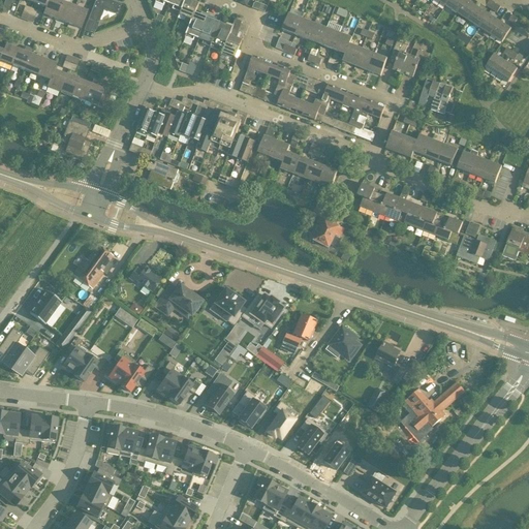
[(7,13),(11,1),(8,0),(5,0),(1,11),(7,13)]
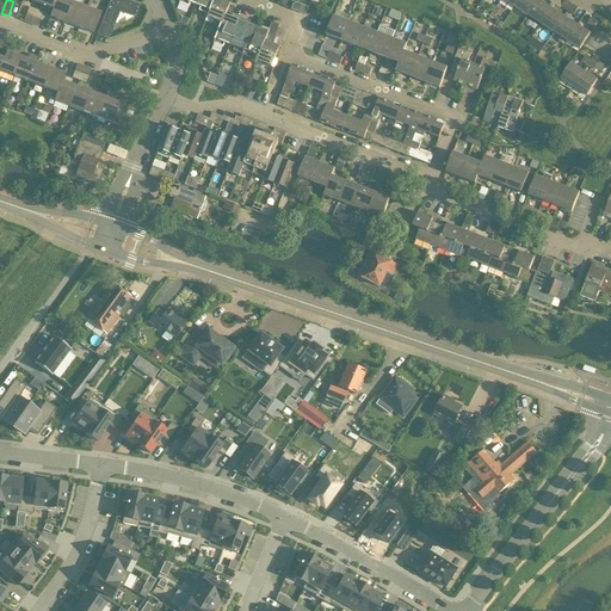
[(65,23),(72,2),(65,0),(56,0),(53,10),(49,17),(65,23)]
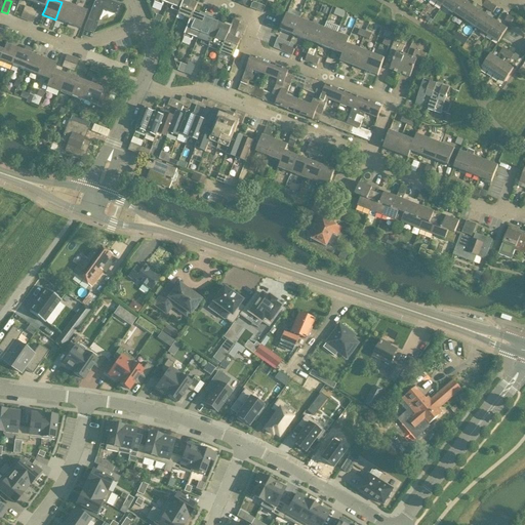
[(94,0),(83,30),(89,32),(93,22),(97,24),(103,9),(116,14),(120,5),(107,0),(94,0)]
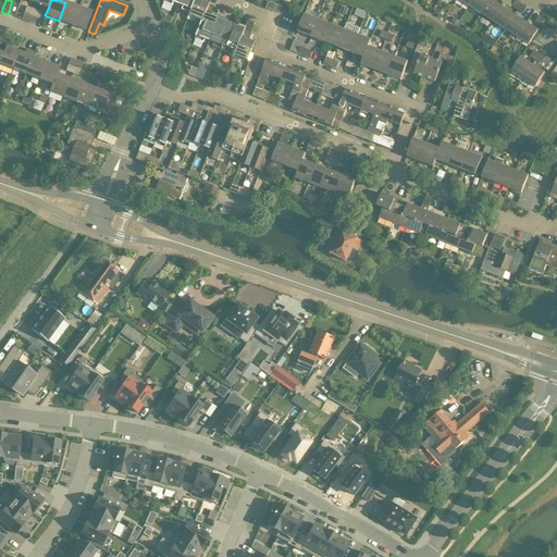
[(182,10),(189,13),(190,13),(195,0),(180,0),(178,4),(183,7),(182,10)]
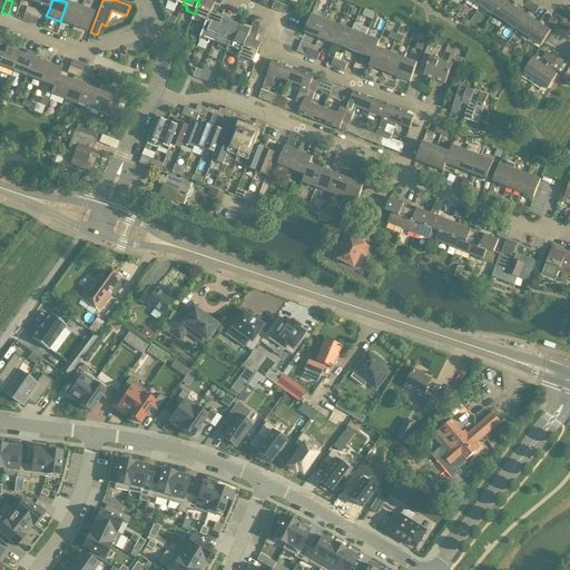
[(199,0),(195,13),(194,13),(193,17),(206,21),(207,22),(209,13),(210,13),(215,2),(208,0),(207,0),(199,0)]
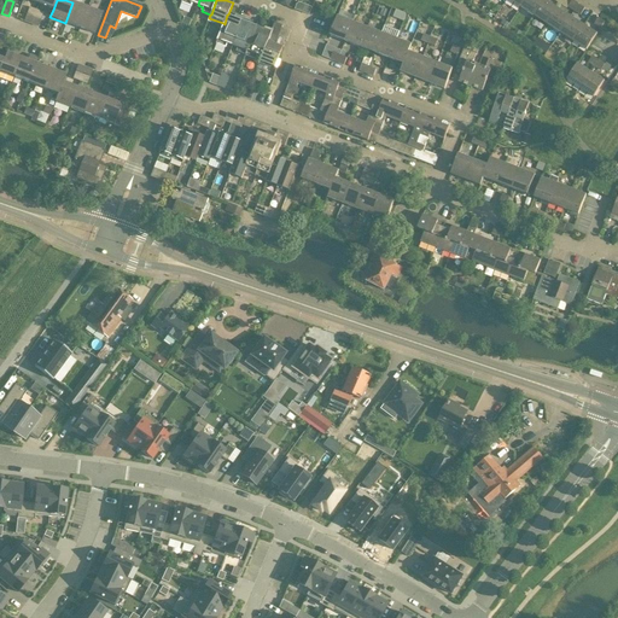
[(543,0),(524,0),(520,7),(534,17),(543,0)]
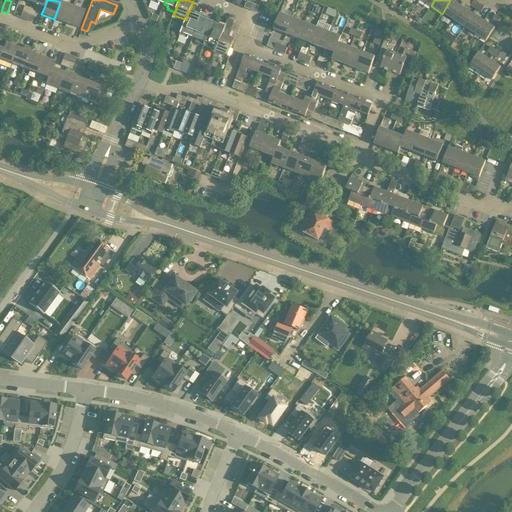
[(452,21),(462,7),(451,0),(450,0),(442,14),(452,21)]
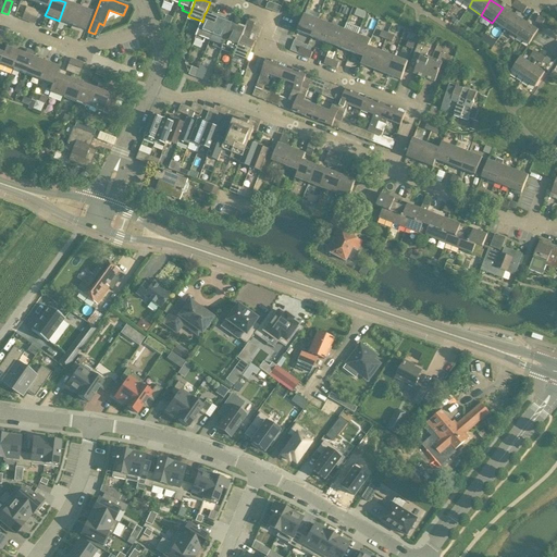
[(270,1),(268,8),(280,12),(283,5),(270,1)]
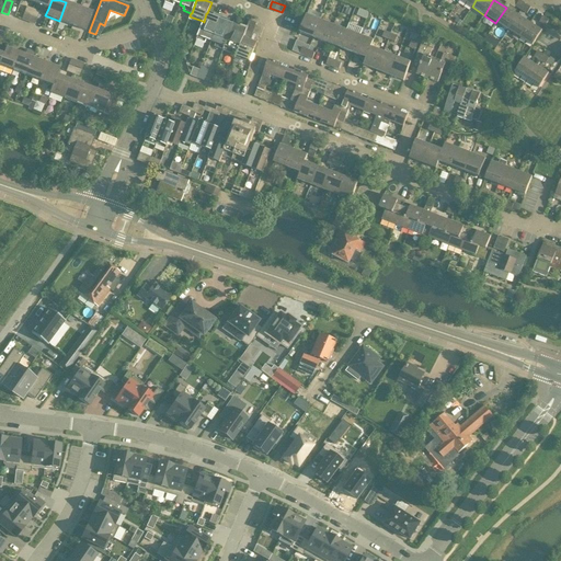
[(521,10),(525,4),(518,1),(515,7),(521,10)]
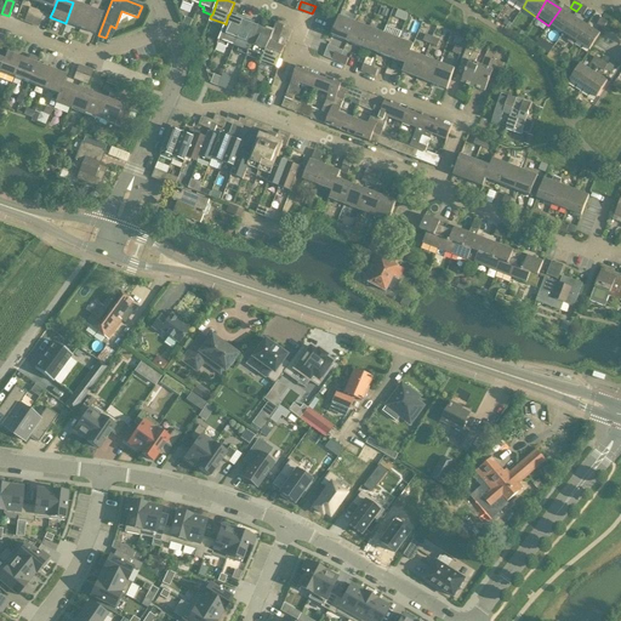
[(87,9),(73,3),(66,23),(80,28),(87,9)]
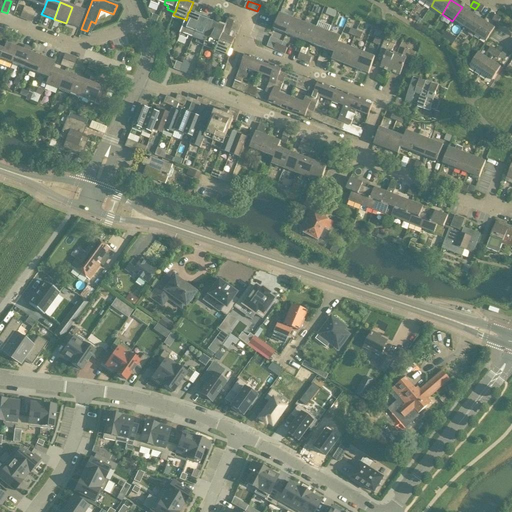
[(484,8),(479,4),(475,9),(481,13),(484,8)]
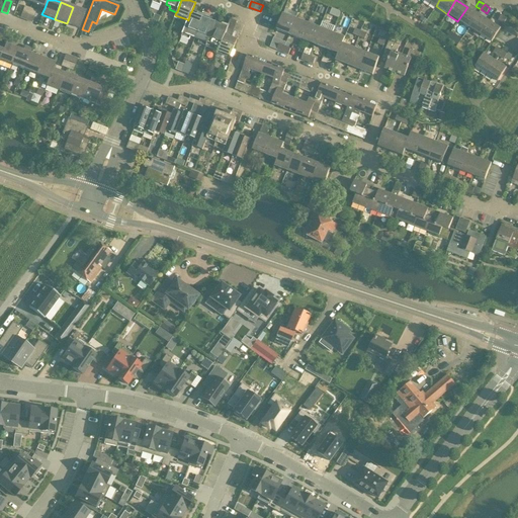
[(25,21),(30,8),(24,6),(19,18),(25,21)]
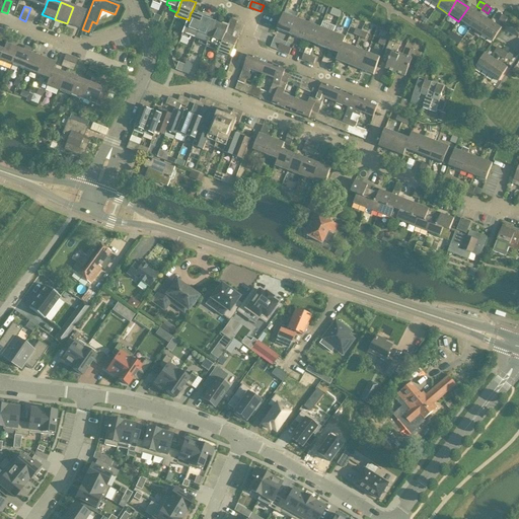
[(86,11),(73,7),(67,23),(79,28),(86,11)]
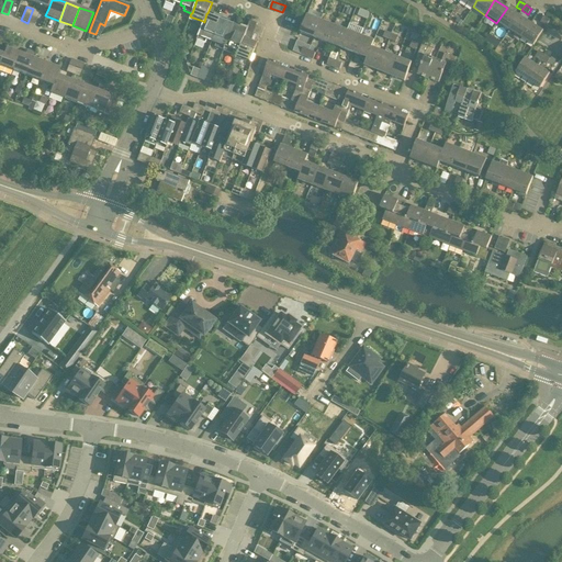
[(518,15),(507,8),(496,23),(508,31),(518,15)]
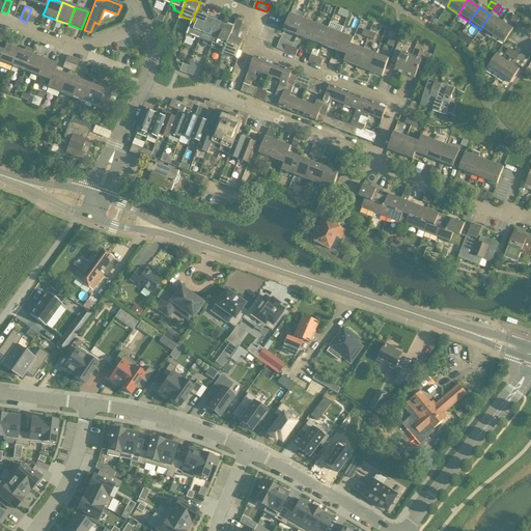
[(37,11),(31,8),(26,22),(32,24),(37,11)]
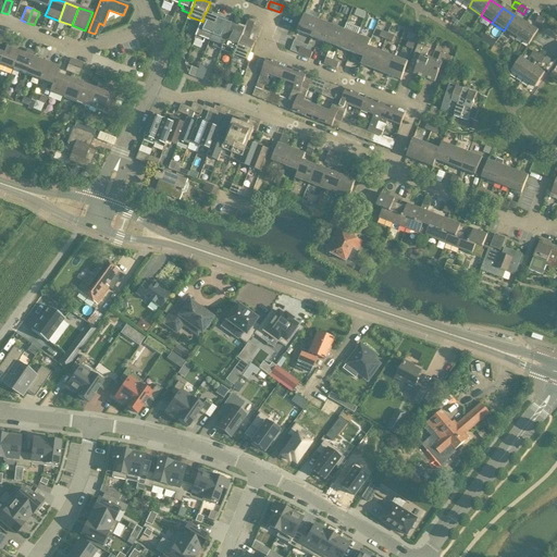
[(206,39),(210,41),(218,21),(215,26),(209,23),(212,16),(206,13),(205,13),(202,22),(201,21),(195,39),(203,42),(206,39)]
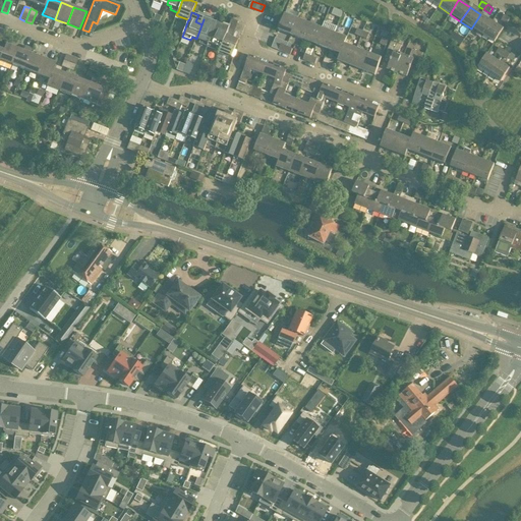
[(291,36),(297,18),(285,13),(278,31),(291,36)]
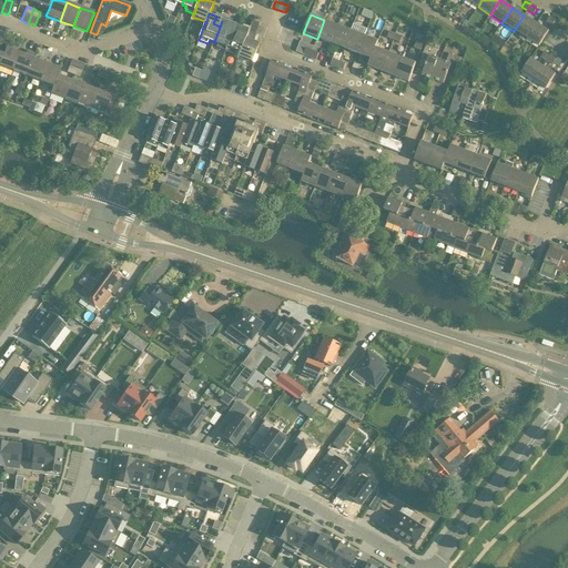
[(526,39),(536,23),(524,16),(514,31),(526,39)]
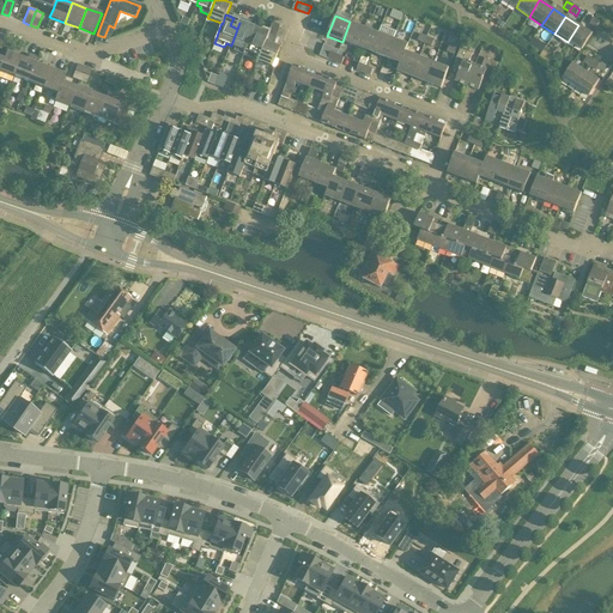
[(595,29),(598,25),(600,22),(593,18),(589,24),(595,29)]
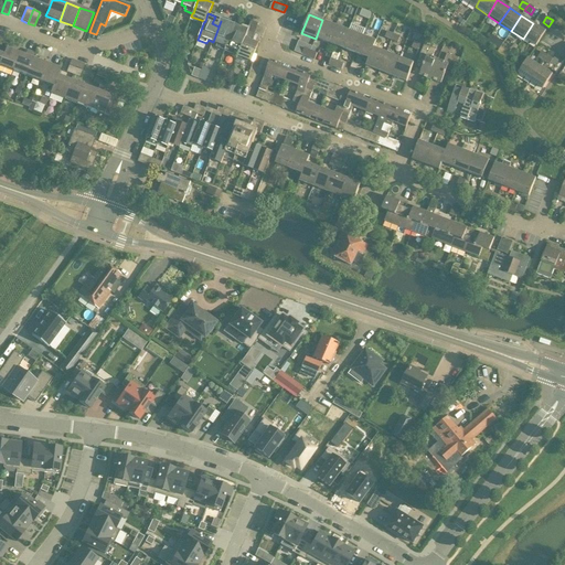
[(336,25),(322,20),(316,39),(329,44),(336,25)]
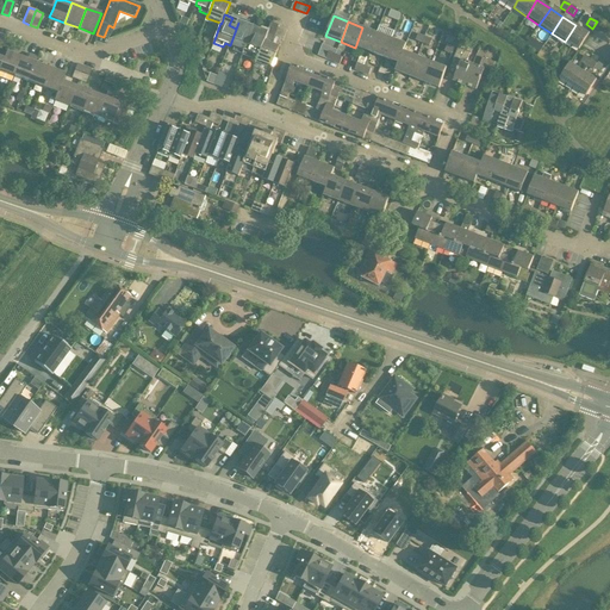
[(242,55),(254,26),(246,23),(246,25),(238,23),(230,45),(235,47),(232,51),(242,55)]
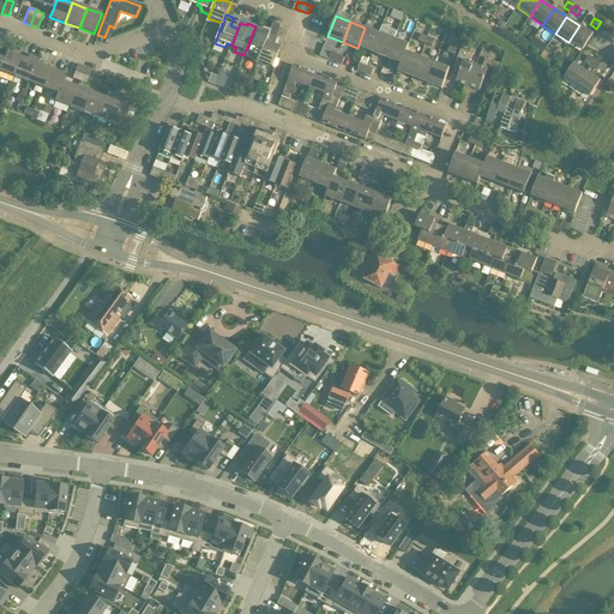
[(271,28),(266,40),(260,56),(258,61),(274,67),(282,46),(274,43),(281,26),(274,23),(271,28)]
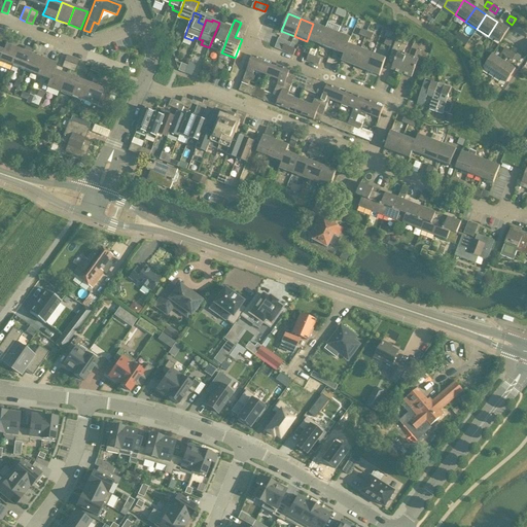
[(510,29),(497,22),(488,36),(500,43),(510,29)]
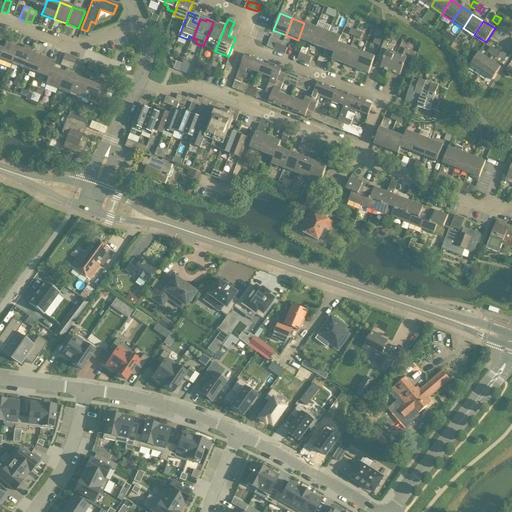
[(219,24),(213,22),(203,46),(211,49),(212,45),(217,47),(222,33),(216,31),(219,24)]
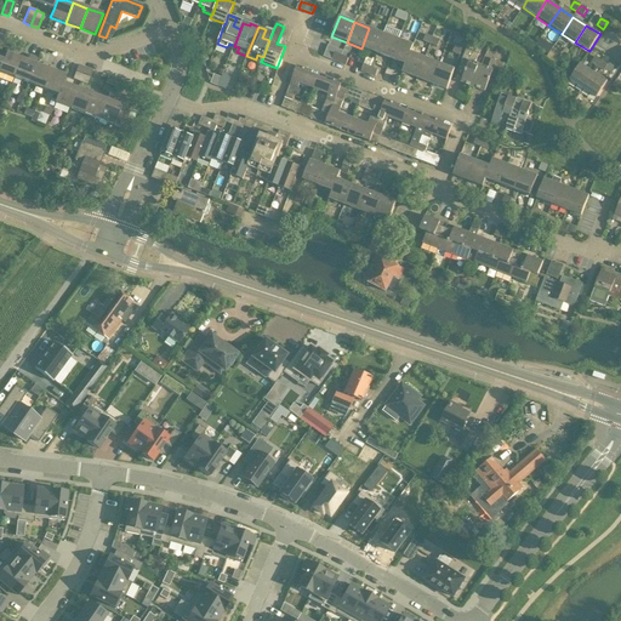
[(383,33),(369,28),(362,49),(376,53),(383,33)]
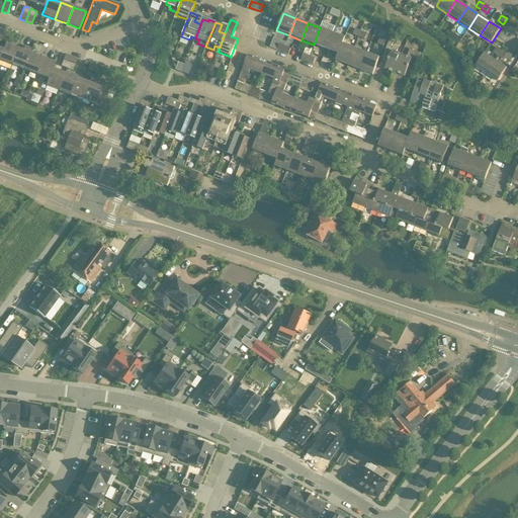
[(314,45),(326,50),(333,32),(320,27),(314,45)]
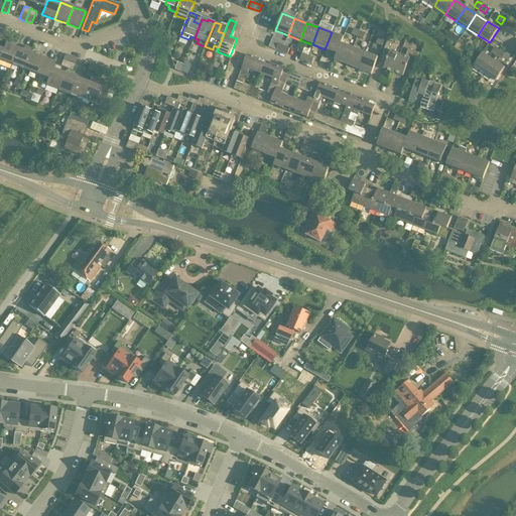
[(341,43),(342,43),(344,37),(332,32),(325,49),(337,54),(341,43)]
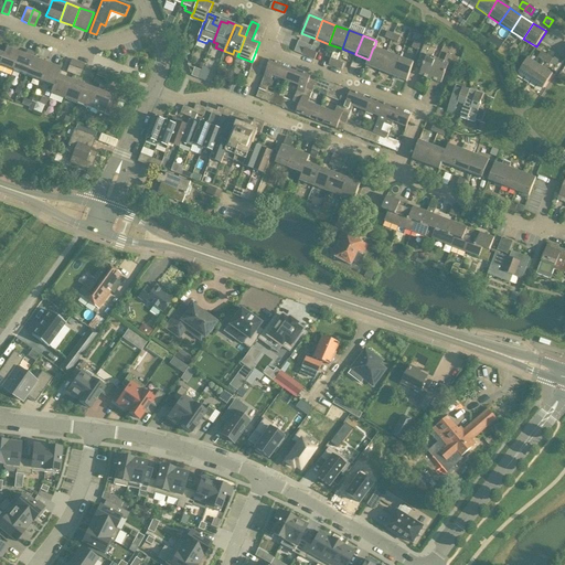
[(301,55),(308,57),(310,51),(312,46),(306,44),(301,55)]
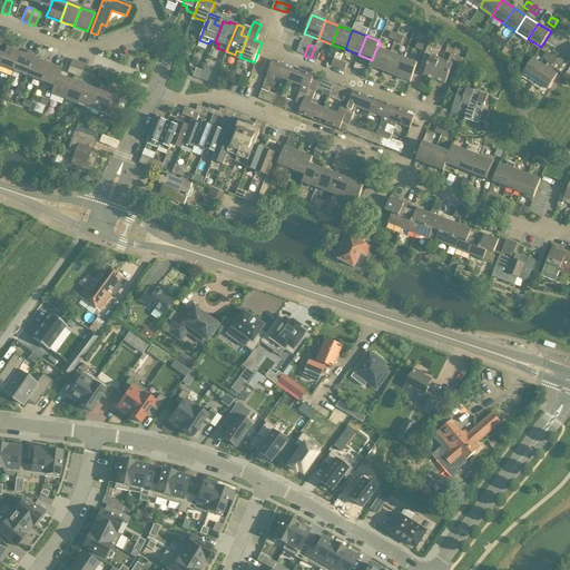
[(434,80),(442,60),(435,58),(440,49),(428,45),(422,59),(429,61),(423,76),(434,80)]
